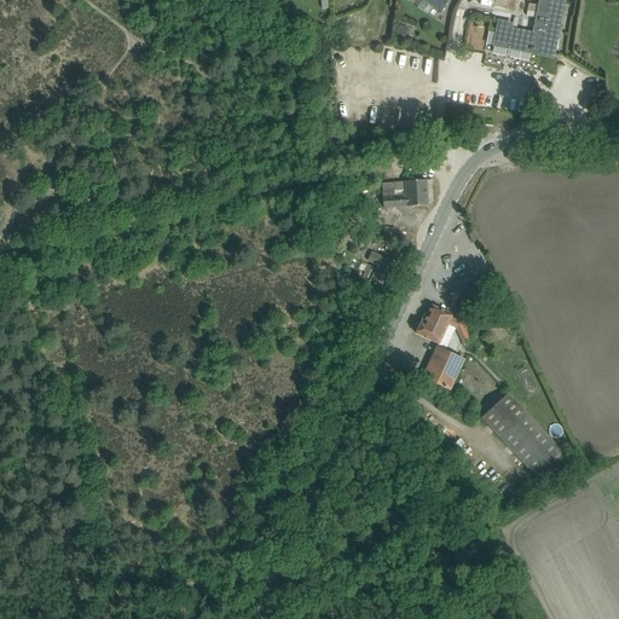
[(421,0),(440,12),(447,0),(421,0)]
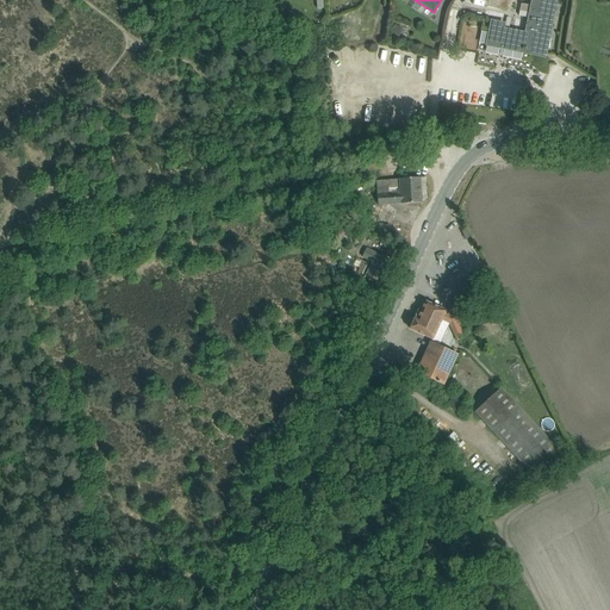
[(505,23),(492,20),(487,45),(499,48),(499,49),(504,50),(505,49),(523,53),(523,49),(546,54),(548,43),(547,43),(555,1),(551,0),(533,0),(531,6),(521,4),(518,16),(529,18),(526,32),(504,27),(505,23)]
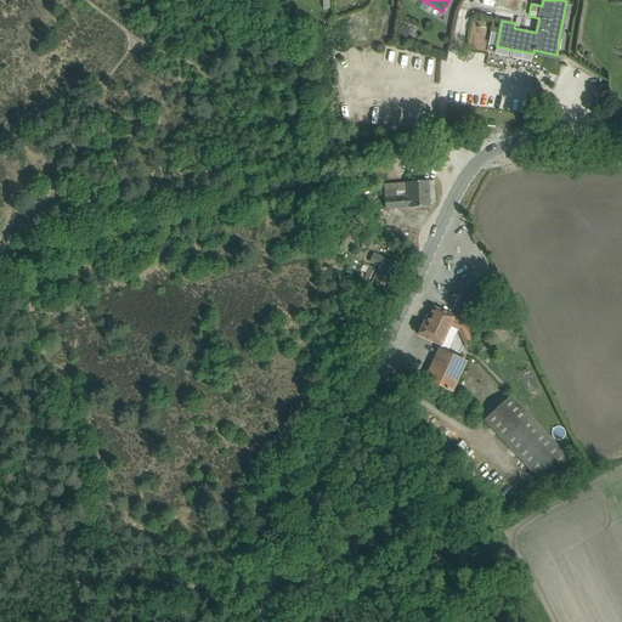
[(411,28),(402,26),(399,37),(406,39),(411,28)]
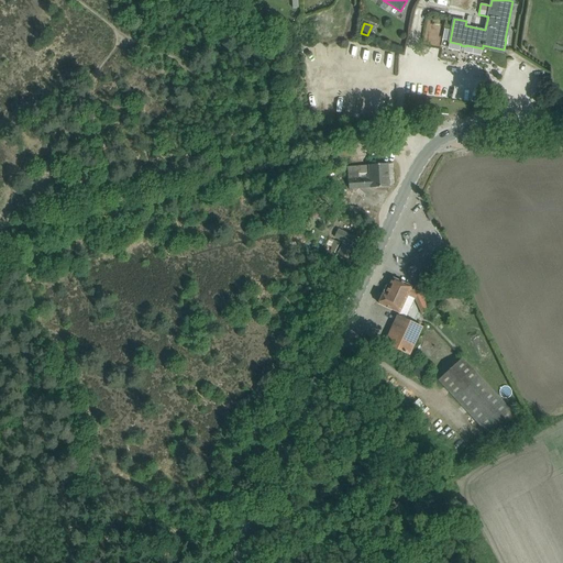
[(370,165),(348,167),(350,189),(371,187),(371,188),(389,187),(388,164),(370,165)]
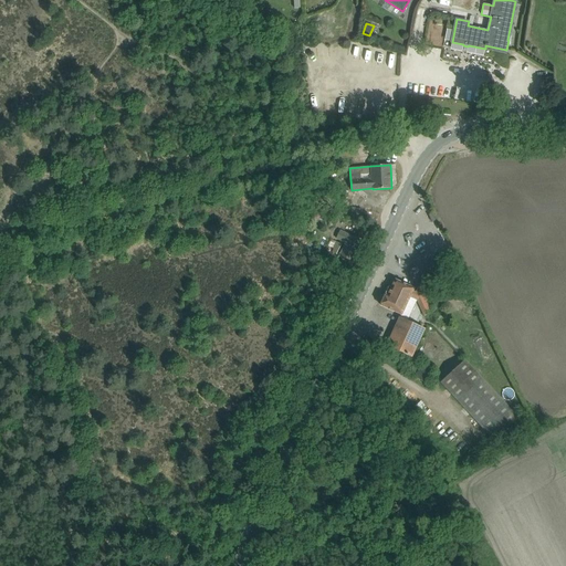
[(346,243),(341,255),(352,261),(362,241),(341,231),(336,238),(346,243)]
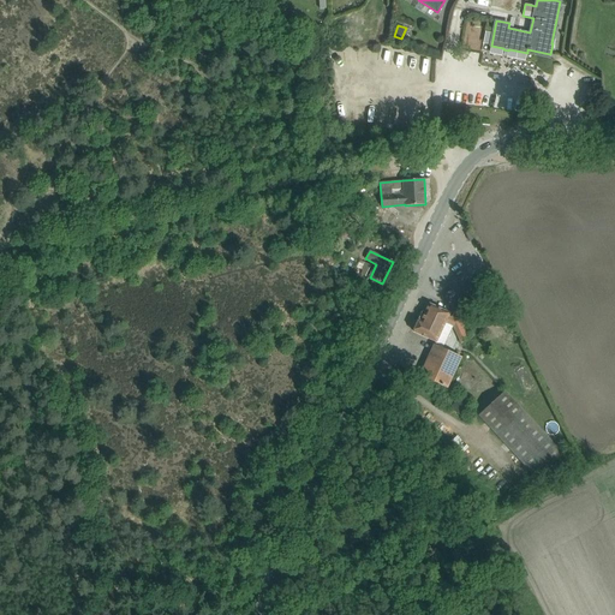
[(362,270),(360,274),(365,276),(370,264),(363,261),(359,268),(362,270)]
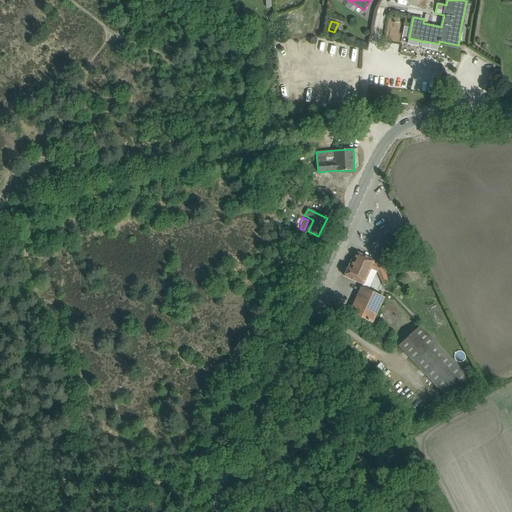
[(386,270),(401,243),(390,237),(379,258),(376,265),(382,268),(386,270)]
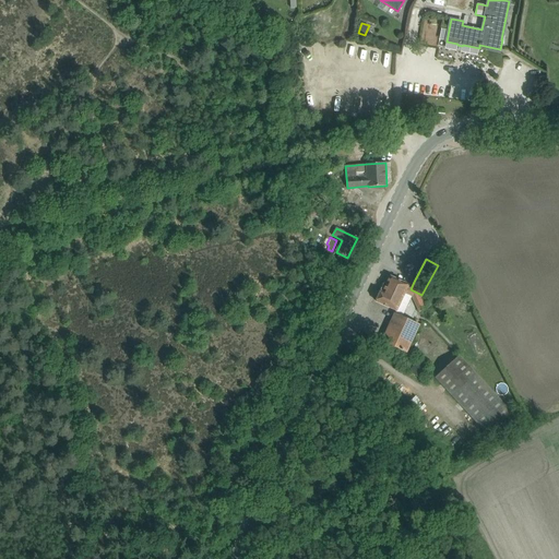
[(426,309),(417,293),(411,289),(407,287),(408,285),(391,276),(387,284),(384,283),(380,292),(381,292),(376,301),(385,306),(396,310),(404,294),(413,297),(420,312),(426,309)]
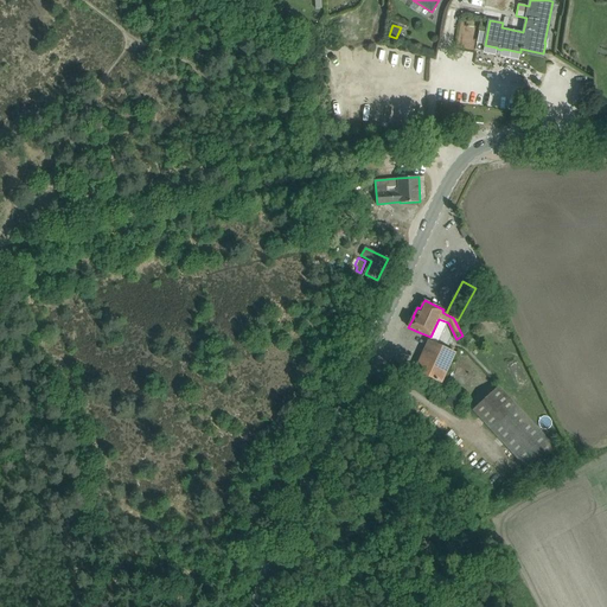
[(483,321),(492,310),(484,302),(474,315),(483,321)]
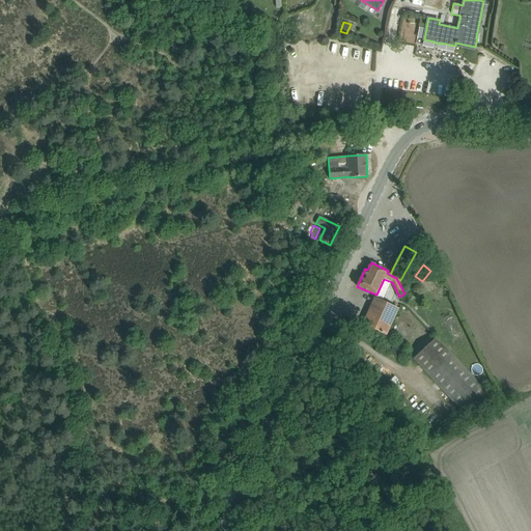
[(364,325),(386,335),(398,309),(382,301),(383,298),(376,295),(363,324),(364,325)]
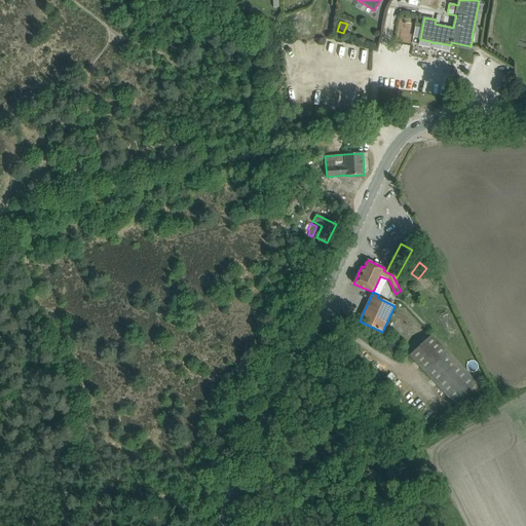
[(459,409),(481,388),(431,336),(410,357),(459,409)]
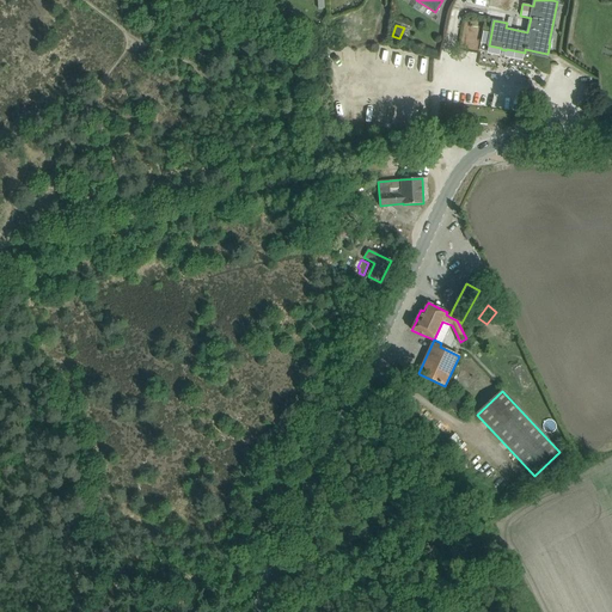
[(460,415),(465,408),(456,402),(453,399),(448,407),(460,415)]
